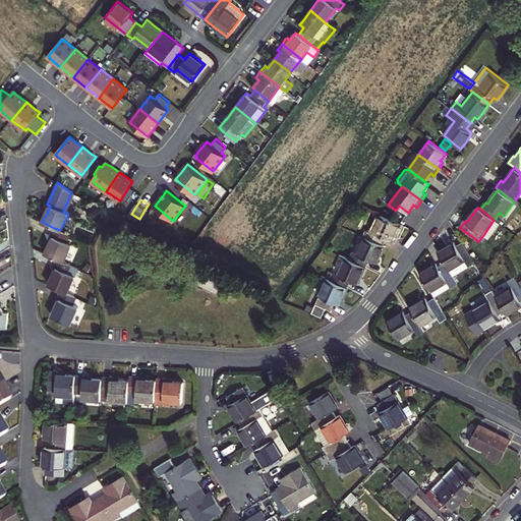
[(385,237),(392,240),(396,233),(400,224),(381,215),(369,239),(381,244),(385,237)]
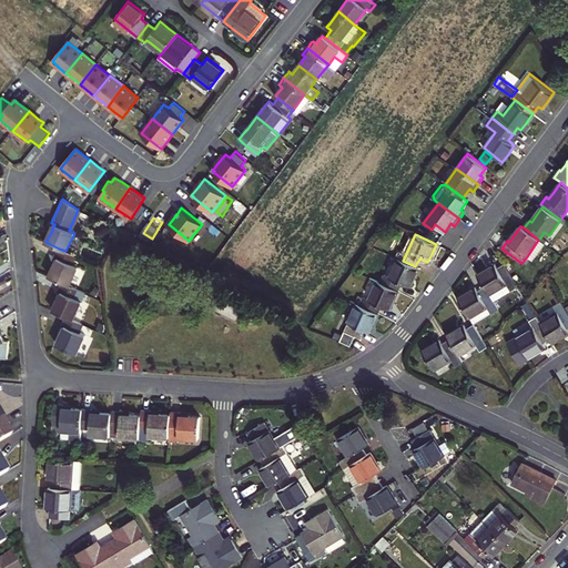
[(527,256),(533,261),(545,244),(545,243),(538,240),(527,256)]
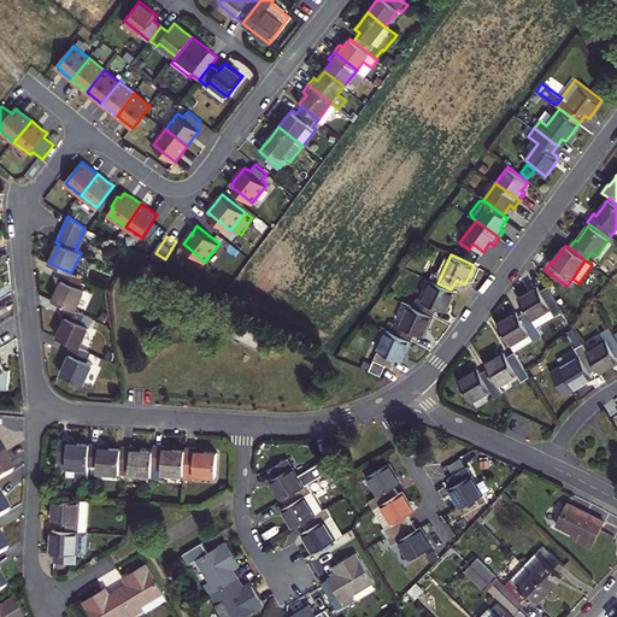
[(59,288),(54,300),(69,306),(76,310),(84,289),(78,287),(83,277),(71,272),(64,270),(60,280),(63,280),(59,288)]
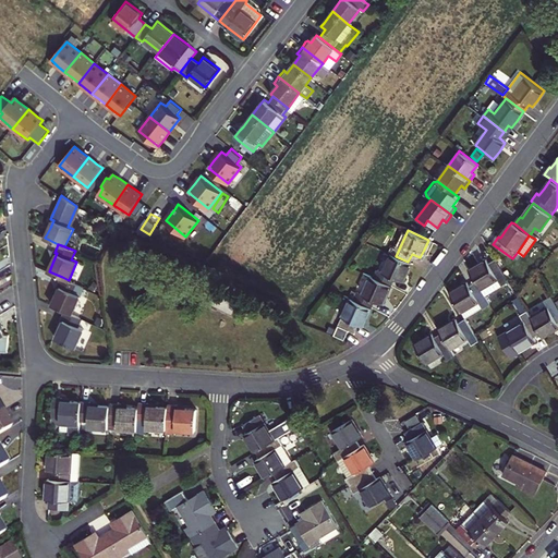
[(396,256),(388,253),(379,270),(377,269),(373,278),(391,286),(393,279),(402,282),(405,275),(411,263),(408,262),(396,256)]
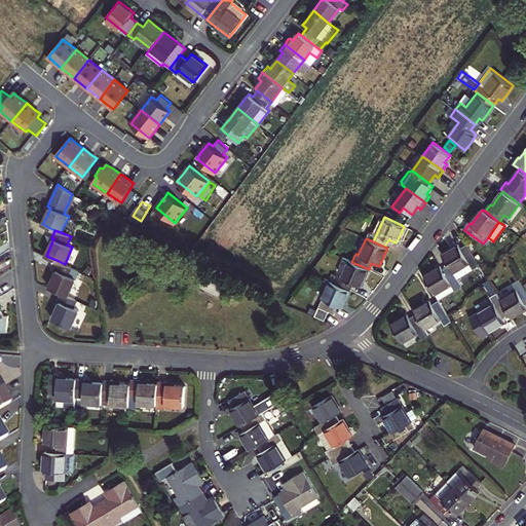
[(452,249),(442,255),(449,265),(453,272),(470,262),(474,269),(480,265),(467,245),(460,248),(458,245),(452,249)]
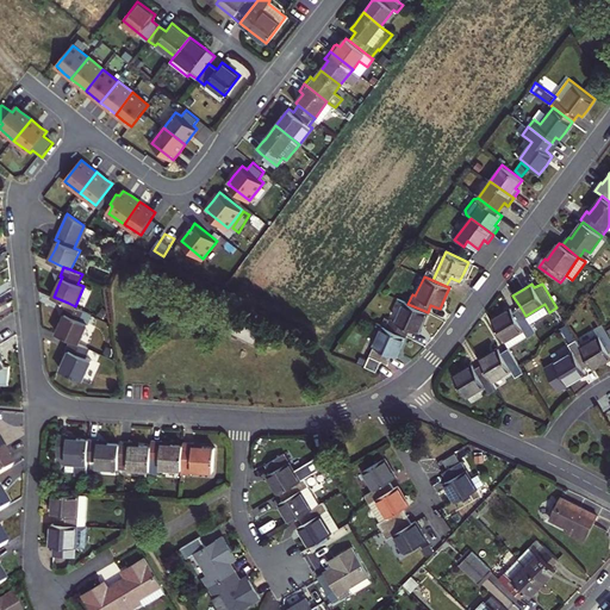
[(408,304),(404,302),(396,321),(387,317),(384,327),(405,336),(409,329),(417,334),(423,323),(428,312),(408,304)]
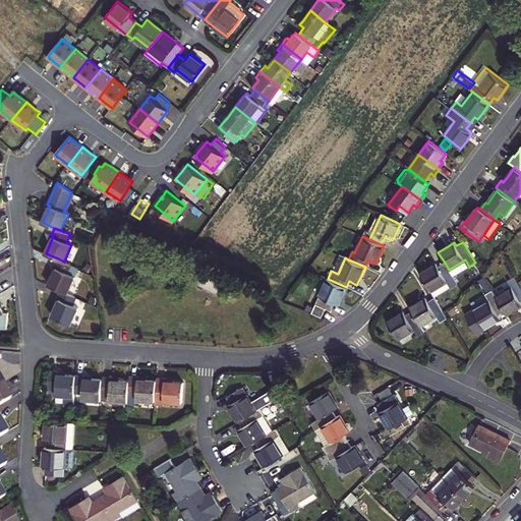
[(54,275),(49,285),(61,290),(67,293),(75,276),(78,269),(73,266),(64,262),(58,258),(54,267),(57,268),(54,275)]
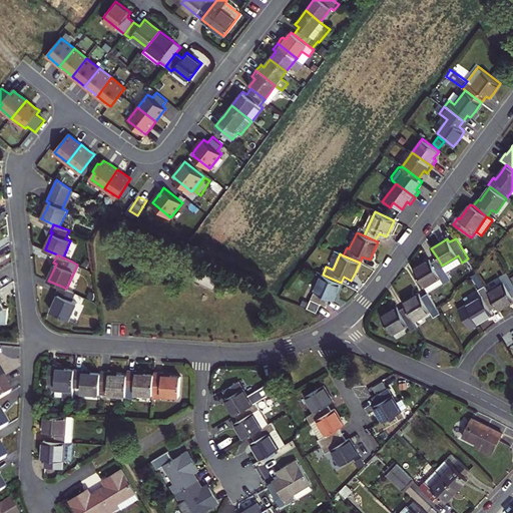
[(446,273),(462,263),(458,255),(442,266),(446,273)]
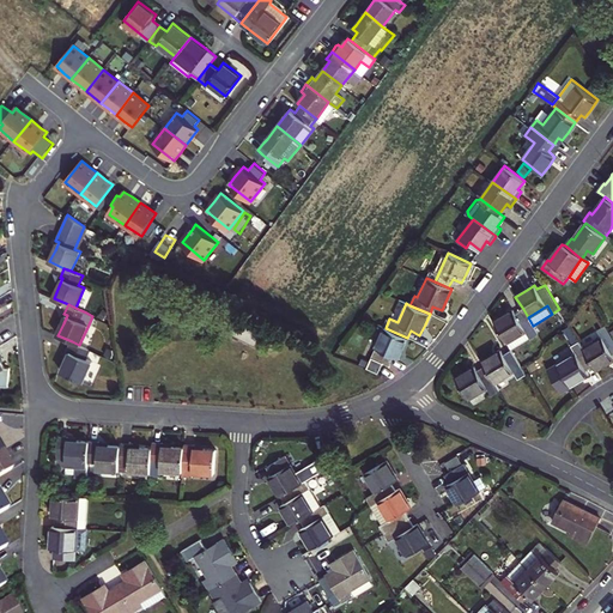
[(495,321),(507,343),(526,332),(530,338),(530,339),(538,334),(533,326),(528,317),(523,309),(516,314),(514,310),(507,314),(495,321)]
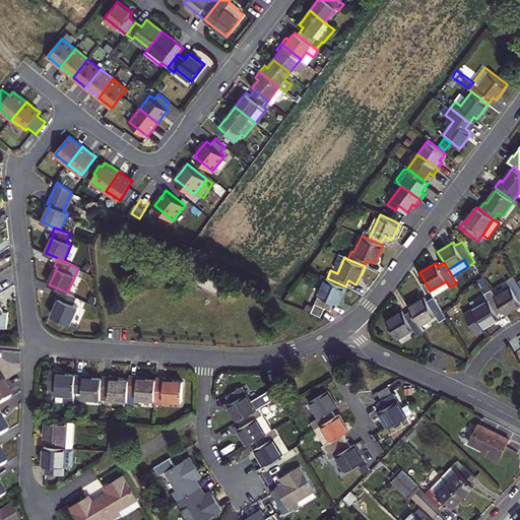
[(516,308),(519,305),(519,301),(519,300),(519,286),(513,276),(507,280),(511,286),(495,297),(504,311),(506,314),(516,308)]
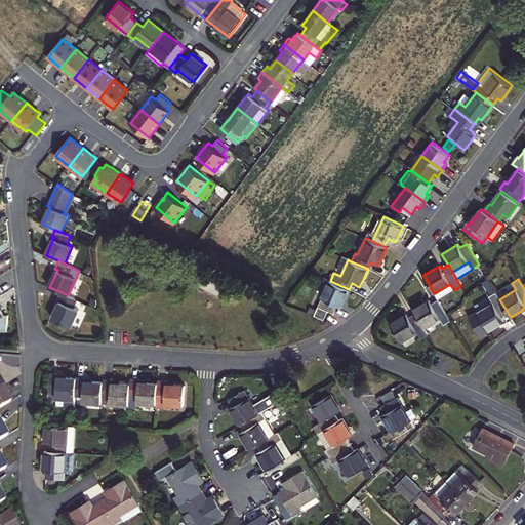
[(487,280),(483,282),(491,295),(495,292),(487,280)]
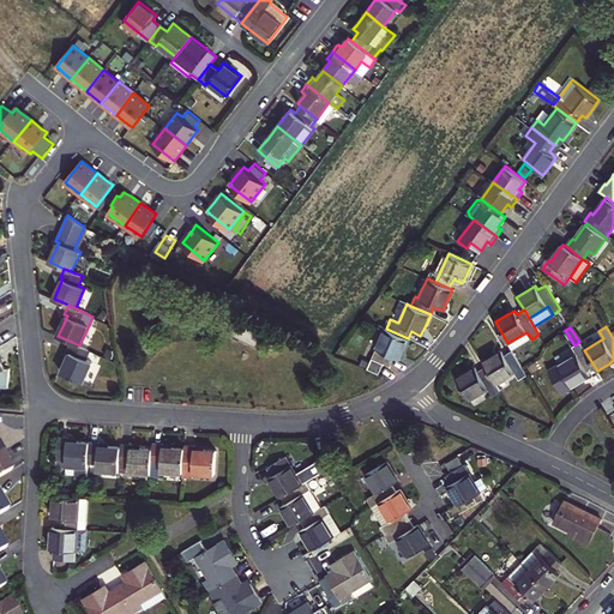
[(403,349),(408,338),(386,329),(373,357),(384,363),(391,366),(395,357),(398,360),(403,349)]
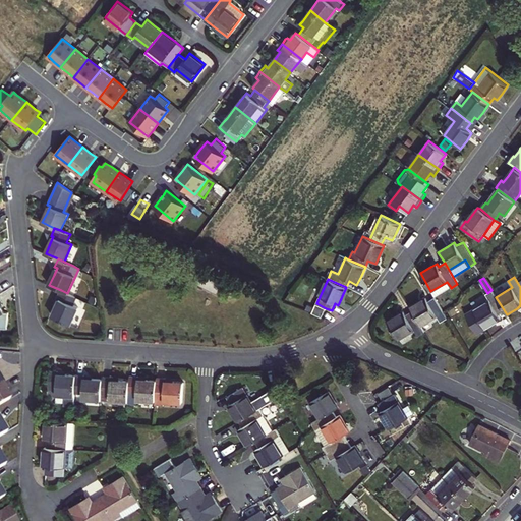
[(435,297),(451,287),(447,282),(430,291),(435,297)]
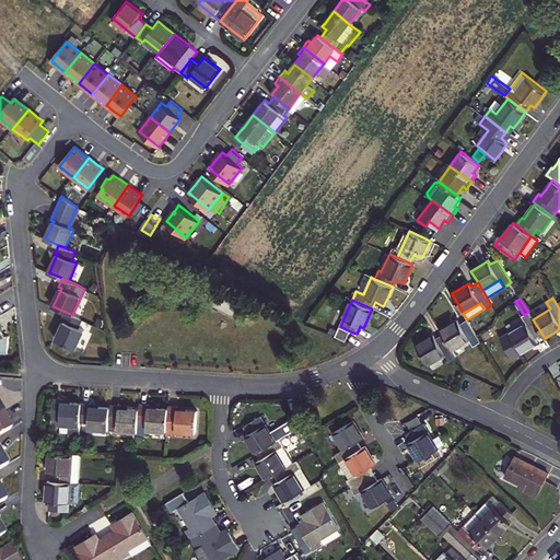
[(61,329),(56,339),(77,348),(84,330),(79,328),(83,319),(72,315),(66,312),(62,321),(65,322),(61,329)]
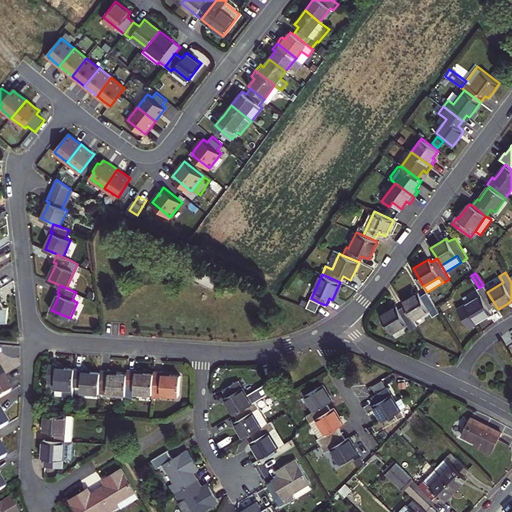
[(490,309),(496,306),(487,292),(483,285),(479,288),(477,289),(480,295),(458,309),(468,327),(484,317),(492,313),(490,309)]
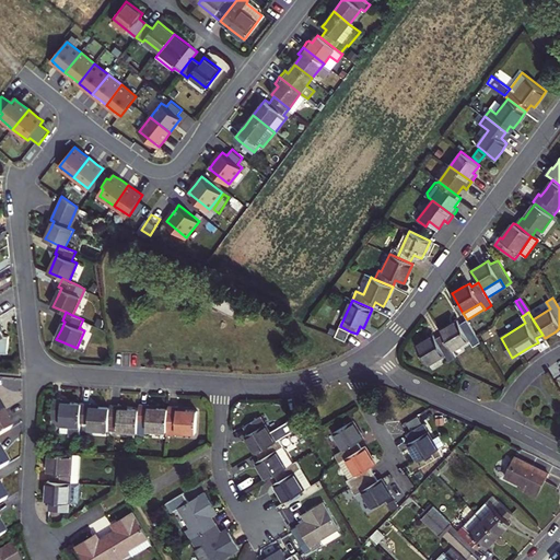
[(0,351),(8,352),(9,336),(4,335),(2,331),(0,327),(0,326),(3,325),(0,319),(0,351)]
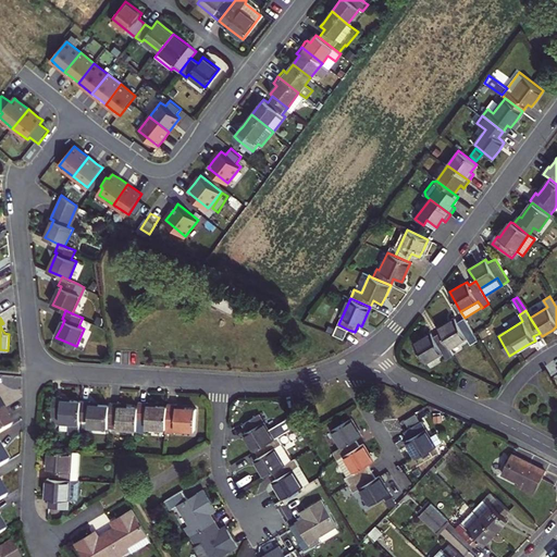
[(441,333),(449,348),(467,338),(471,344),(478,339),(465,318),(458,322),(456,319),(448,323),(438,329),(441,333)]
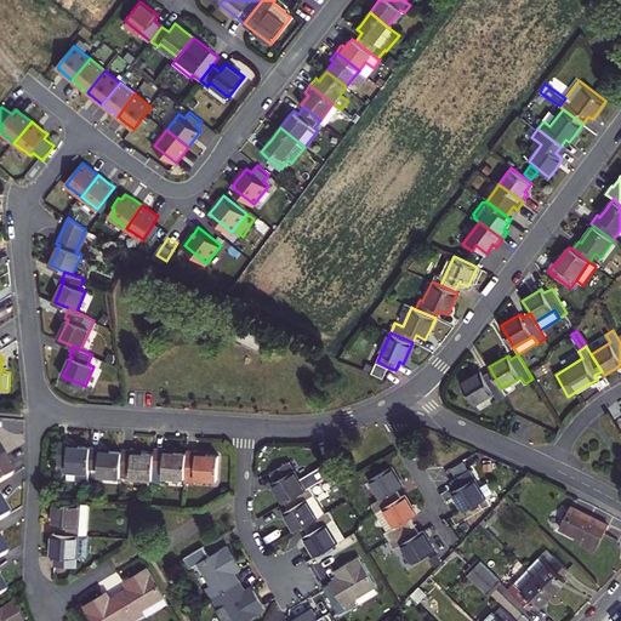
[(383,379),(388,368),(377,362),(372,372),(383,379)]
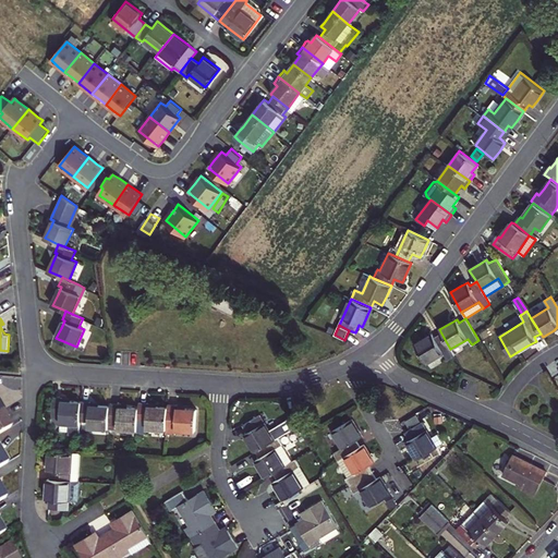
[(448,360),(455,355),(450,349),(441,334),(435,337),(433,334),(426,338),(415,344),(426,363),(444,353),(448,360)]
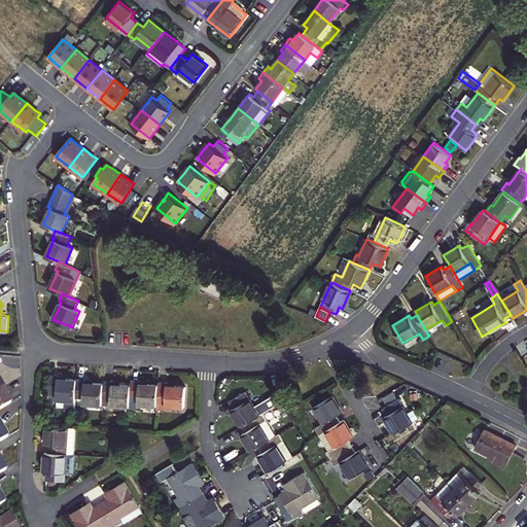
[(65,410),(75,411),(76,397),(77,380),(66,379),(59,379),(59,377),(49,376),(48,399),(66,400),(65,410)]
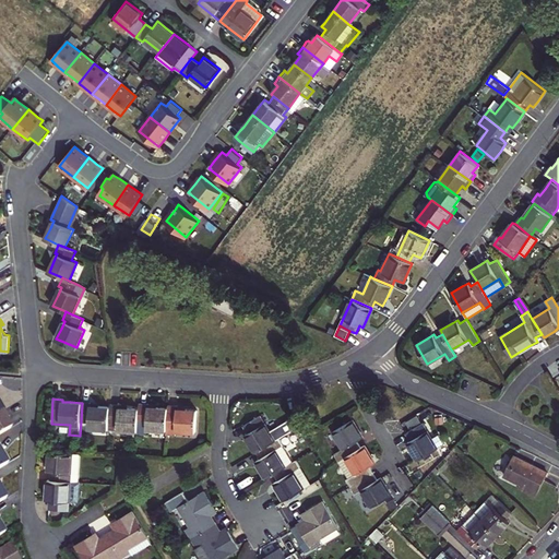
[(82,403),(81,421),(88,421),(88,428),(108,429),(110,407),(98,407),(91,406),(91,403),(82,403)]
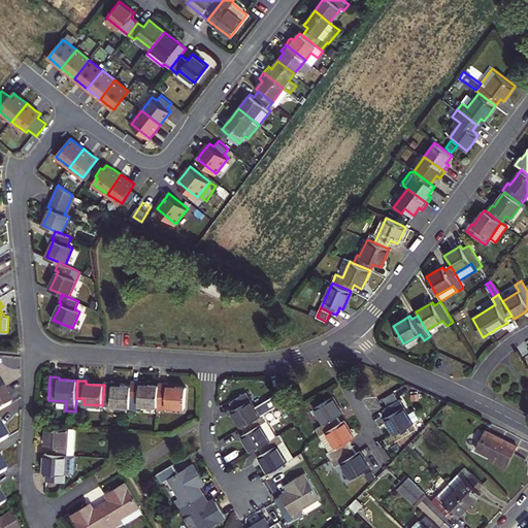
[(140,385),(140,382),(132,382),(131,387),(130,399),(138,400),(138,404),(158,406),(159,386),(147,385),(140,385)]
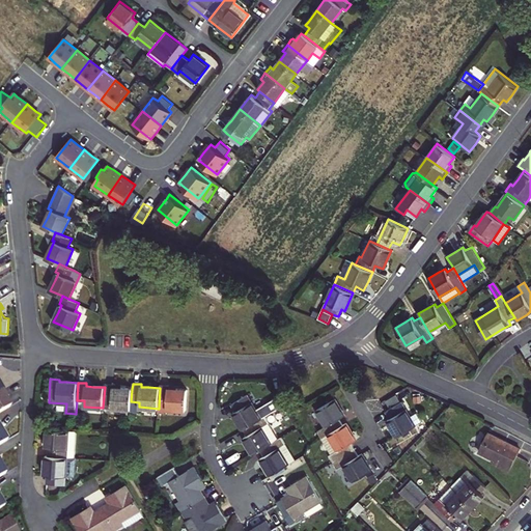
[(103,408),(131,410),(131,401),(132,389),(121,388),(113,388),(114,385),(105,385),(105,387),(103,408)]
